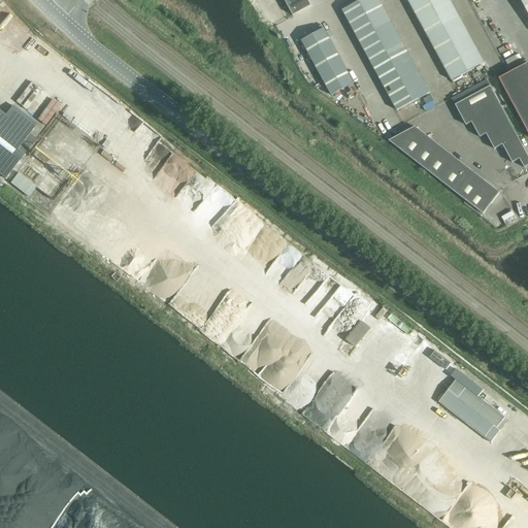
[(308,0),(284,0),(294,15),(311,6),(308,0)]
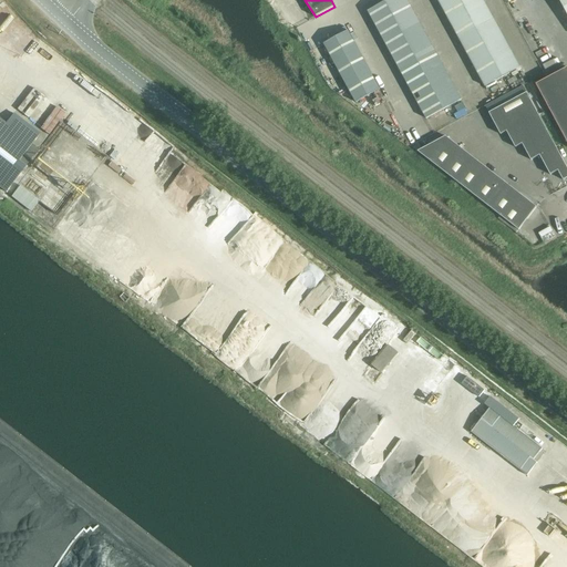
[(390,12),(395,22),(413,12),(406,0),(389,0),(385,2),(390,12)]
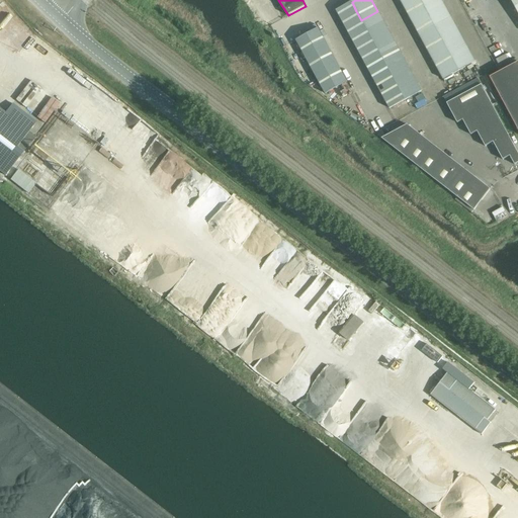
[(399,0),(400,0),(409,18),(426,8),(421,0),(399,0)]
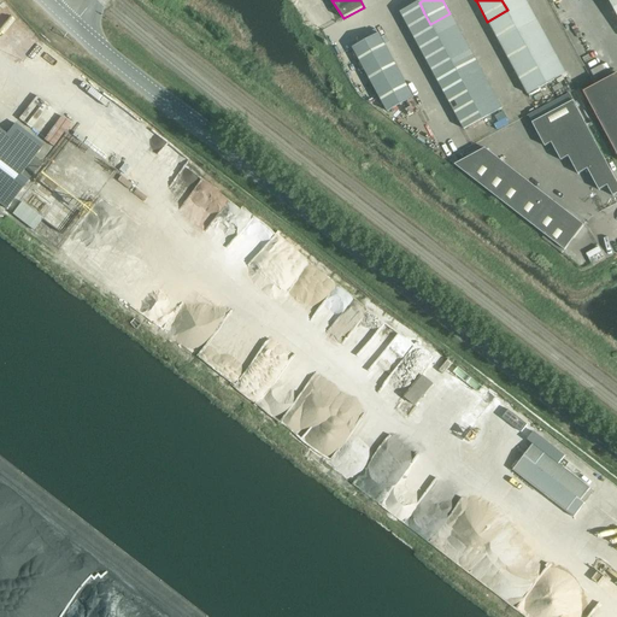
[(501,0),(507,10),(527,0),(526,0),(501,0)]
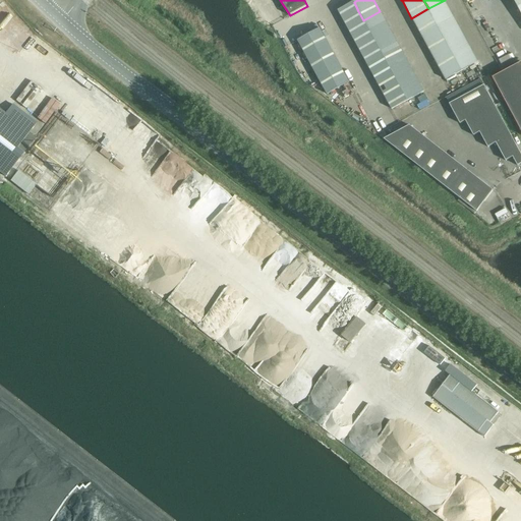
[(428,8),(433,17),(449,9),(445,0),(428,8)]
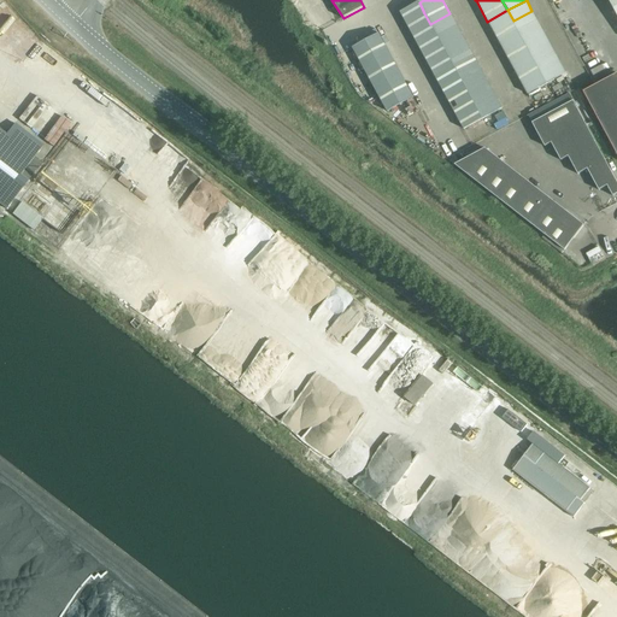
[(419,3),(400,12),(406,23),(424,13),(419,3)]
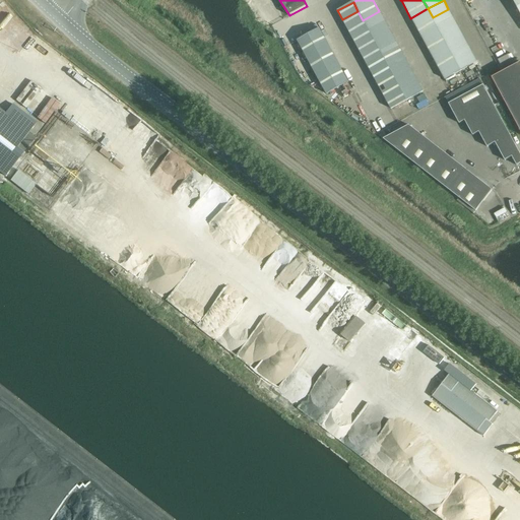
[(428,8),(410,18),(420,36),(438,26),(433,17),(428,8)]
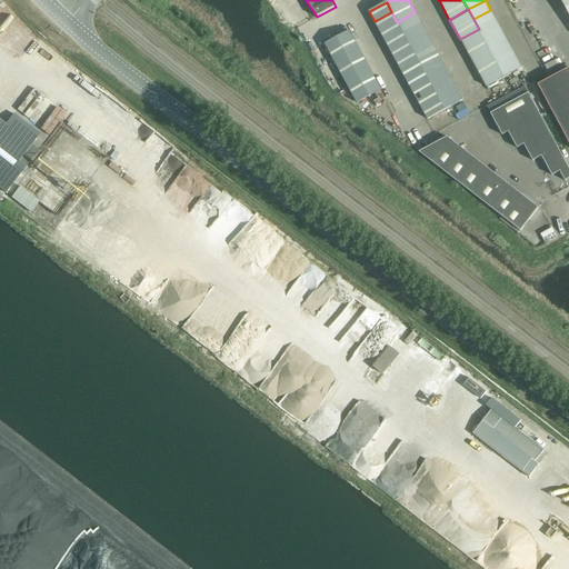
[(479,29),(496,20),(490,10),(473,19),(479,29)]
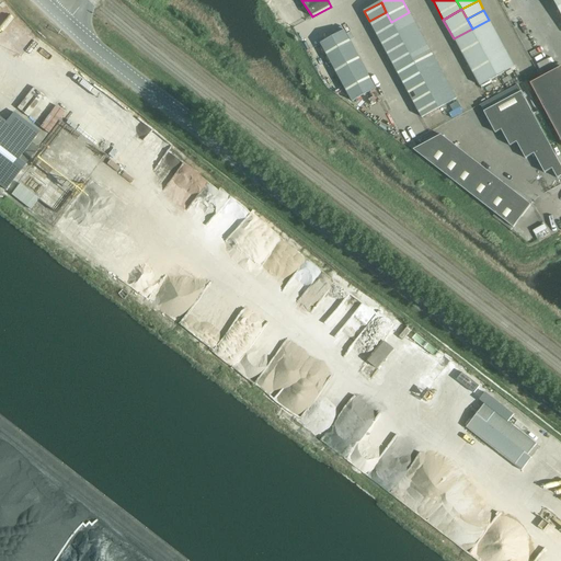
[(374,31),(391,22),(386,12),(369,21),(374,31)]
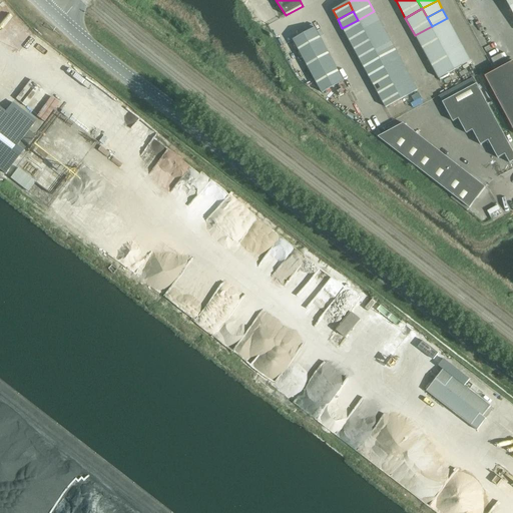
[(362,25),(378,17),(374,11),(358,20),(362,25)]
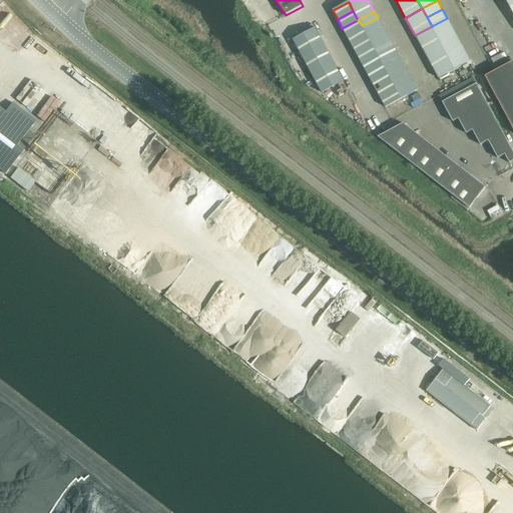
[(365,31),(381,23),(378,17),(362,25),(363,28),(365,31)]
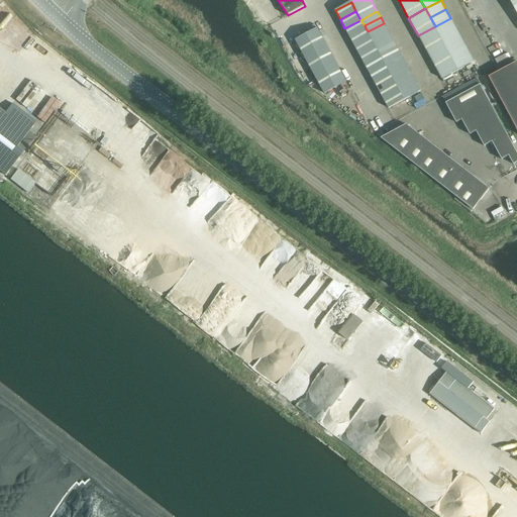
[(435,26),(440,35),(455,26),(450,18),(435,26)]
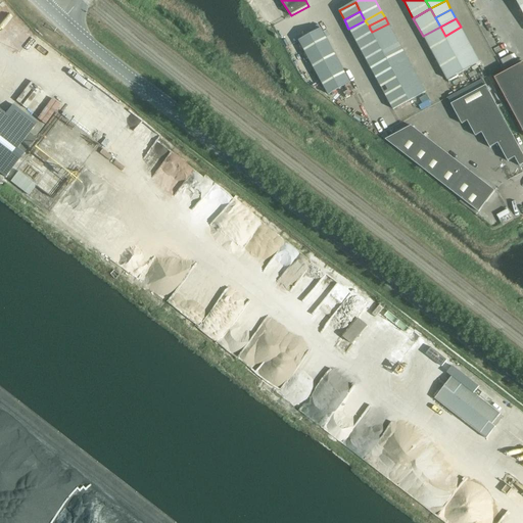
[(369,26),(365,20),(348,29),(353,38),(370,29),(369,26)]
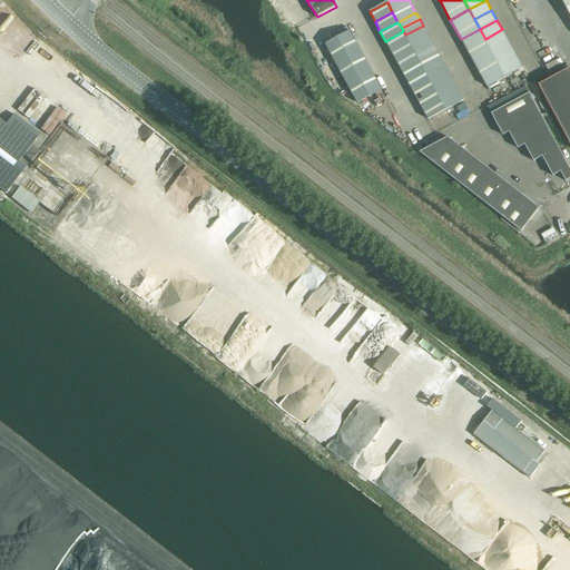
[(426,31),(423,26),(405,35),(409,41),(426,31)]
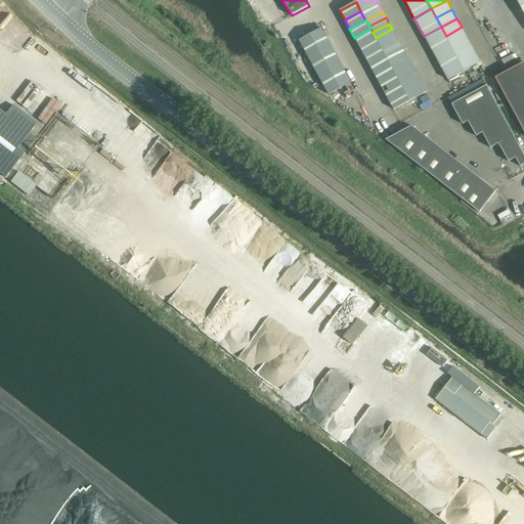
[(441,27),(424,36),(434,54),(450,45),(446,36),(441,27)]
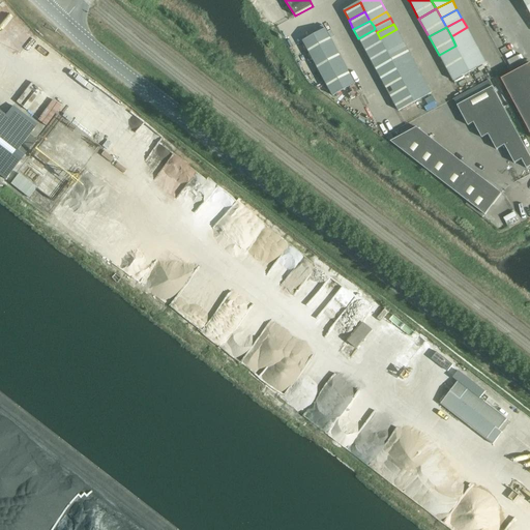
[(451,36),(455,46),(472,36),(467,27),(451,36)]
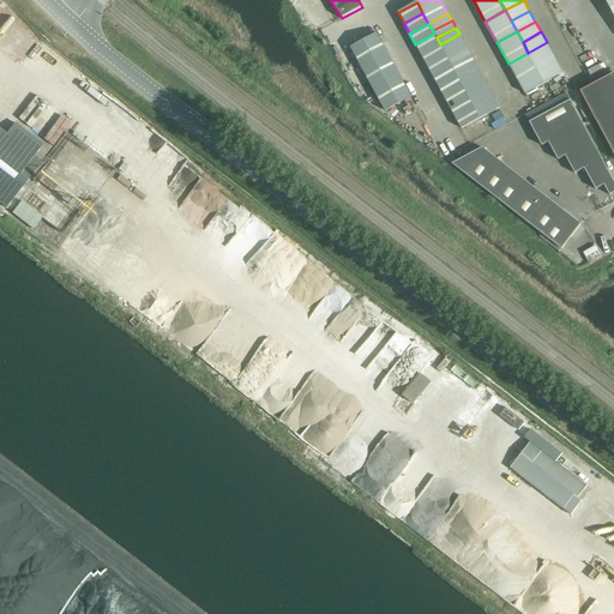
[(411,97),(377,34),(350,48),(385,112),(411,97)]
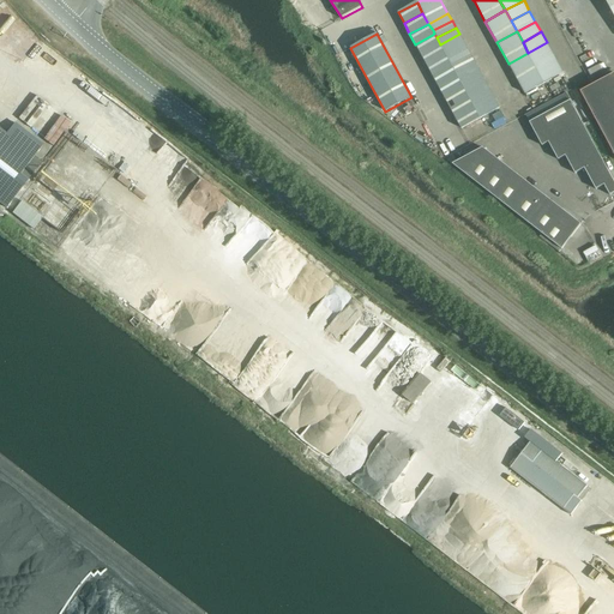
[(421,55),(440,44),(437,37),(434,34),(415,44),(421,55)]
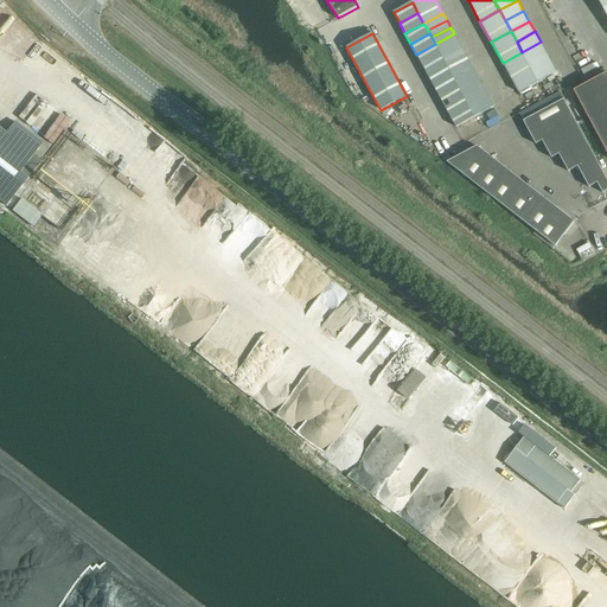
[(435,44),(439,51),(458,40),(454,33),(435,44)]
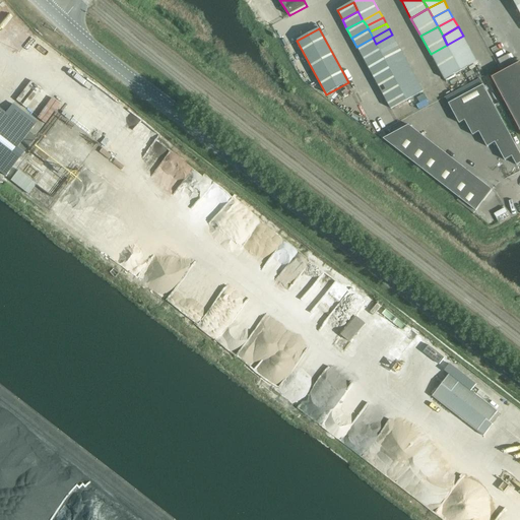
[(376,44),(378,47),(379,50),(395,41),(392,35),(376,44)]
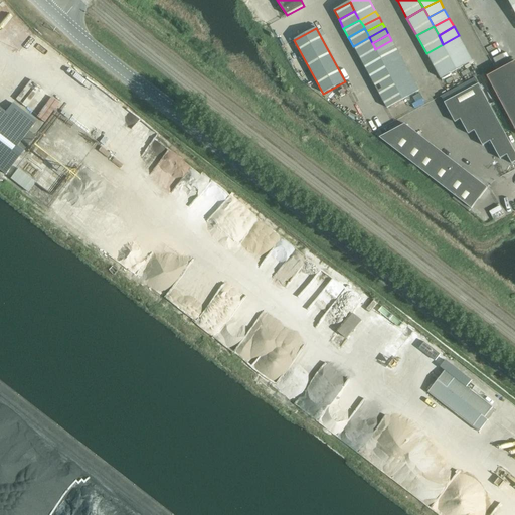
[(459,35),(443,44),(448,52),(463,44),(459,35)]
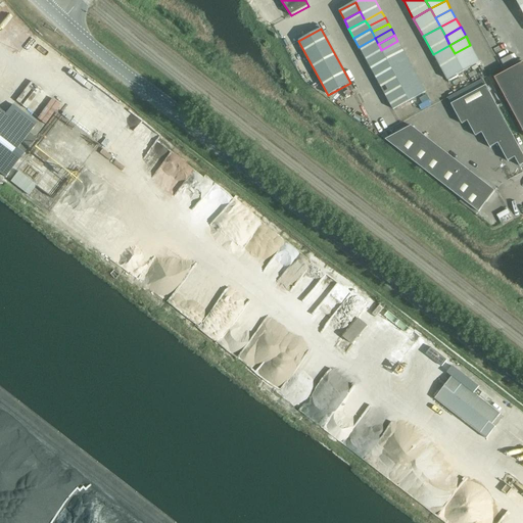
[(380,47),(378,44),(375,38),(359,47),(364,56),(380,47)]
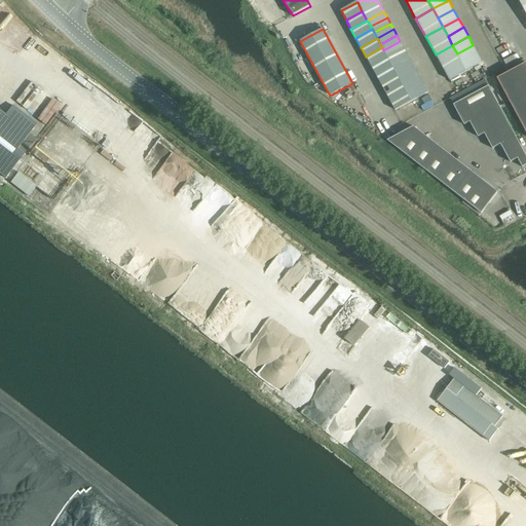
[(383,50),(387,57),(404,47),(400,41),(383,50)]
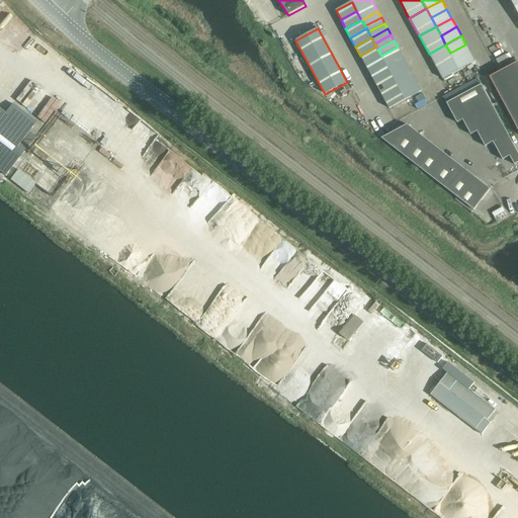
[(450,53),(445,45),(429,54),(443,80),(460,71),(455,62),(450,53)]
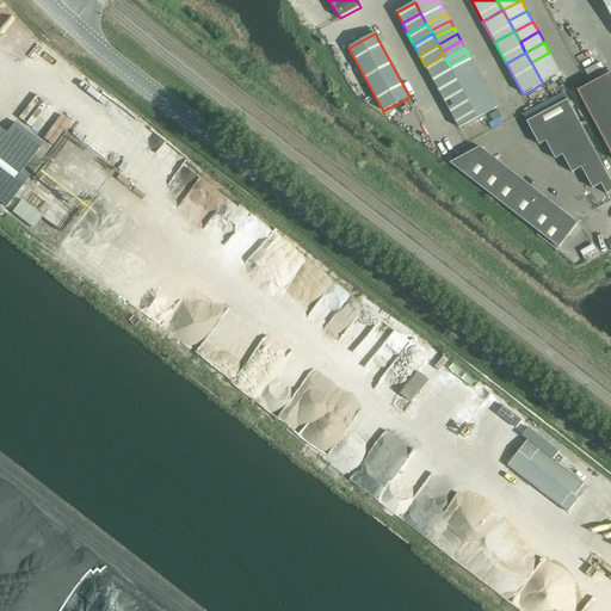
[(549,53),(531,62),(537,73),(555,63),(549,53)]
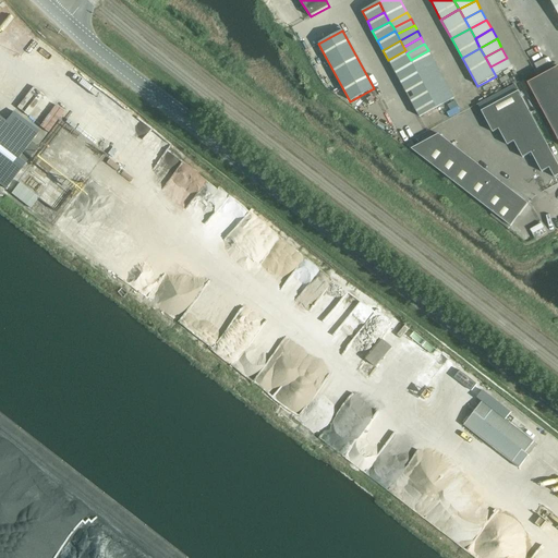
[(407,53),(405,50),(388,60),(393,69),(410,60),(411,60),(407,53)]
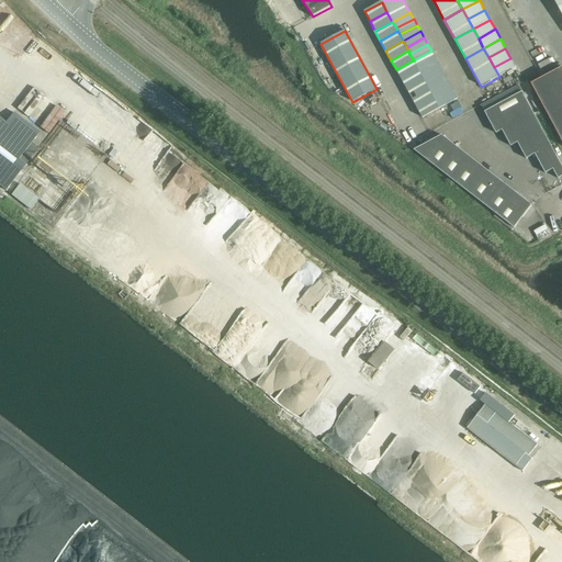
[(418,70),(436,60),(431,51),(414,60),(413,60),(417,68),(418,70)]
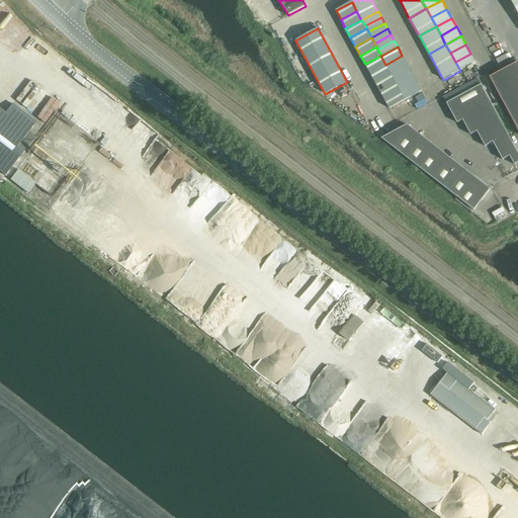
[(470,54),(455,62),(460,71),(476,62),(470,54)]
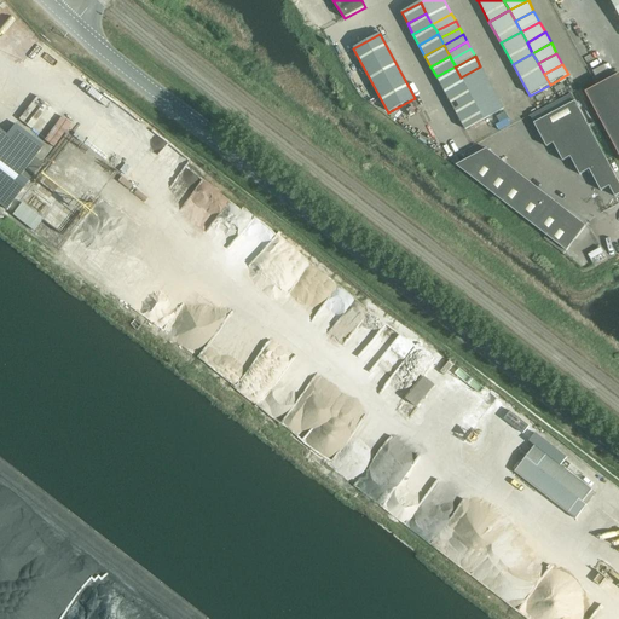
[(460,75),(455,67),(437,76),(447,98),(460,92),(467,87),(466,84),(461,77),(460,75)]
